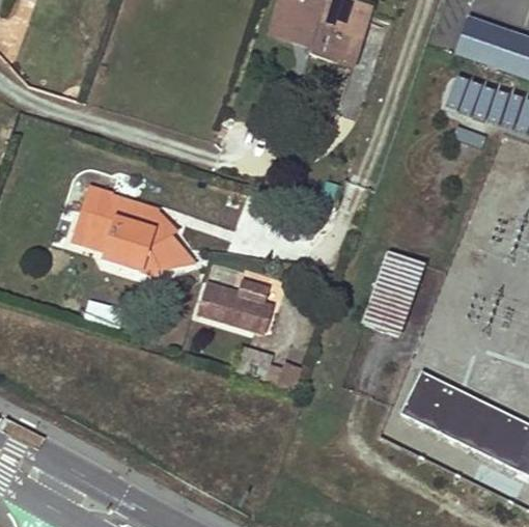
[(312,52),(354,64),(371,7),(349,0),(281,0),(275,23),(317,35),(314,45),(312,52)]
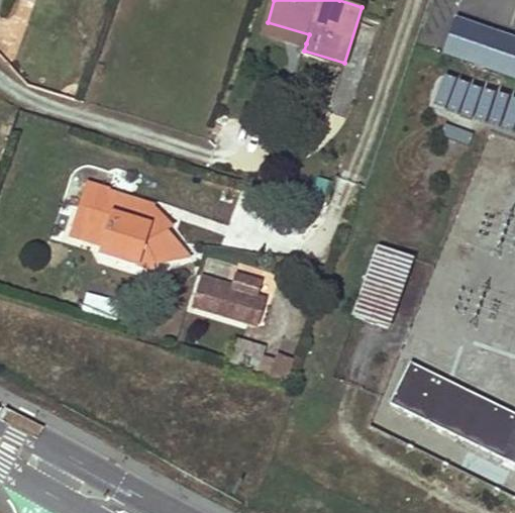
[(445,50),(514,75),(514,33),(458,14),(445,50)]
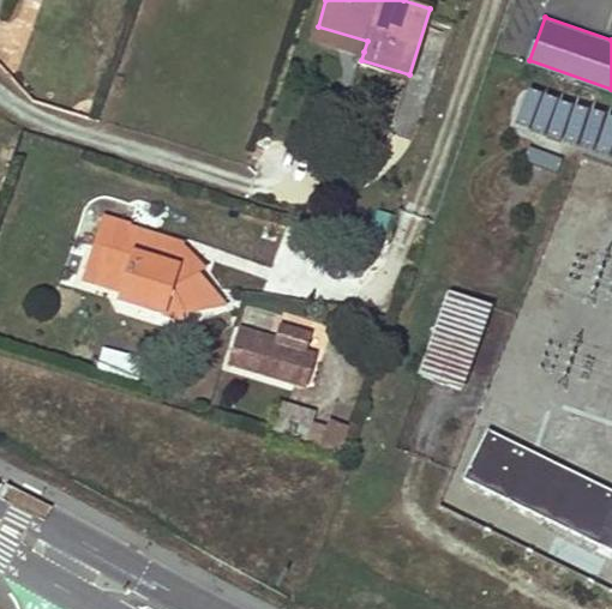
[(367,41),(318,26),(315,37),(364,52),(367,41)]
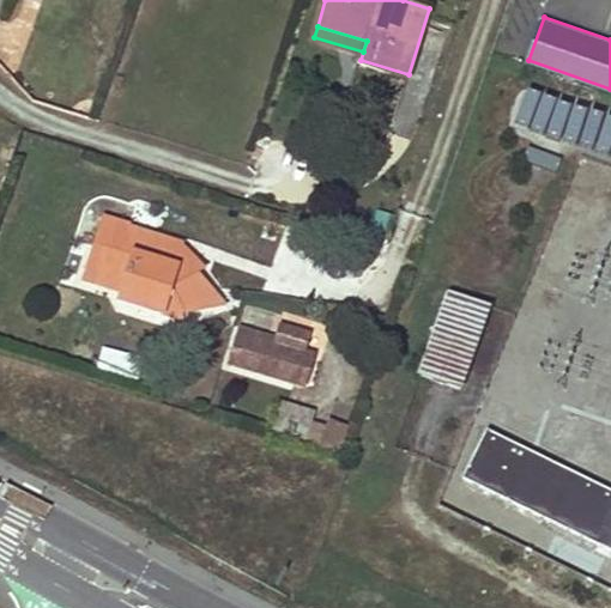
[(108,263),(131,272),(122,298),(182,317),(186,308),(189,309),(212,303),(217,291),(198,269),(200,260),(183,254),(164,254),(163,260),(143,254),(131,224),(107,216),(97,244),(113,249),(108,263)]
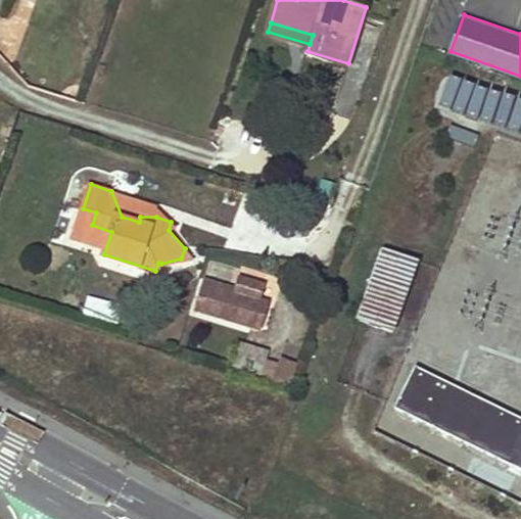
[(140,217),(111,191),(122,217),(139,222),(140,217)]
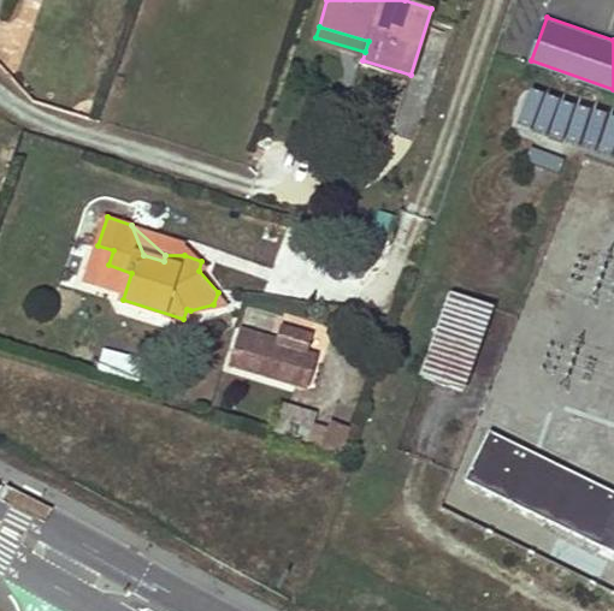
[(425,374),(464,387),(493,306),(454,291),(425,374)]
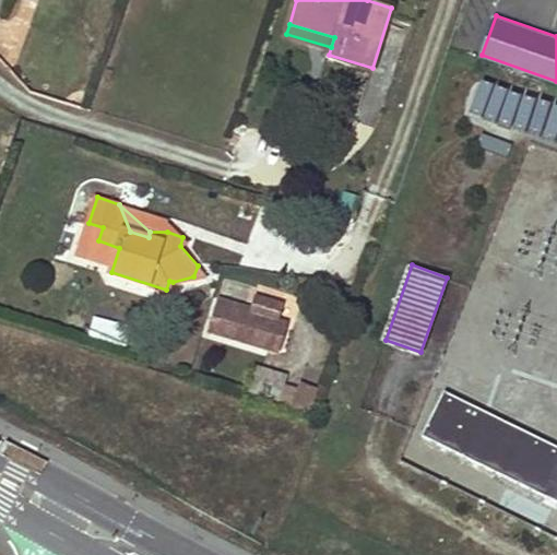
[(204,273),(198,266),(193,276),(204,273)]
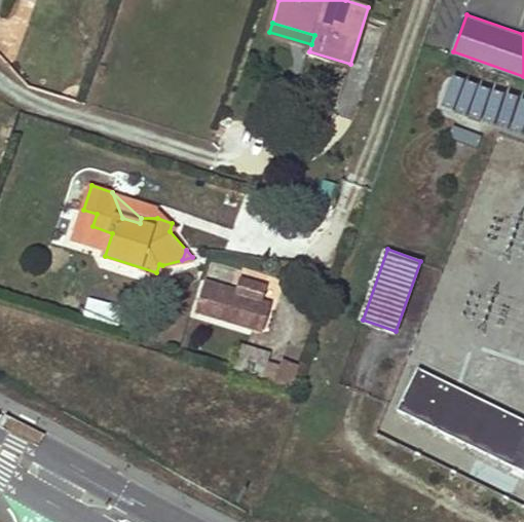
[(198,309),(254,327),(262,300),(207,284),(198,309)]
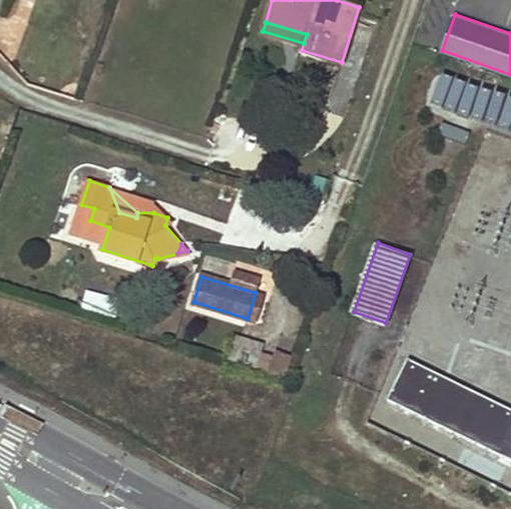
[(90,291),(88,307),(115,311),(118,295),(90,291)]
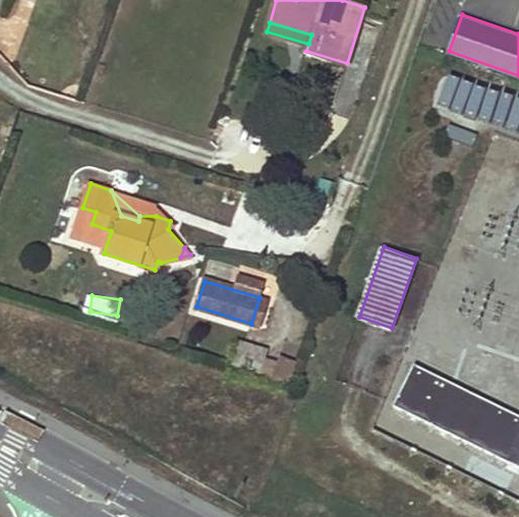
[(260,370),(268,346),(239,338),(231,362),(260,370)]
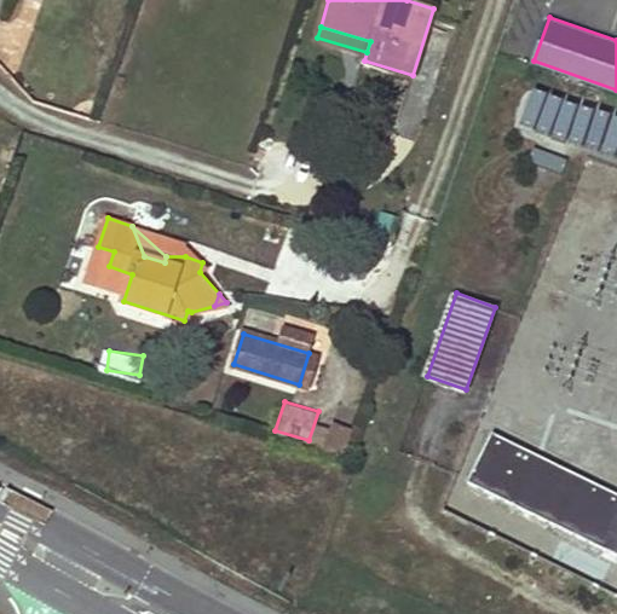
[(353,427),(334,421),(332,427),(324,450),(344,456),(353,427)]
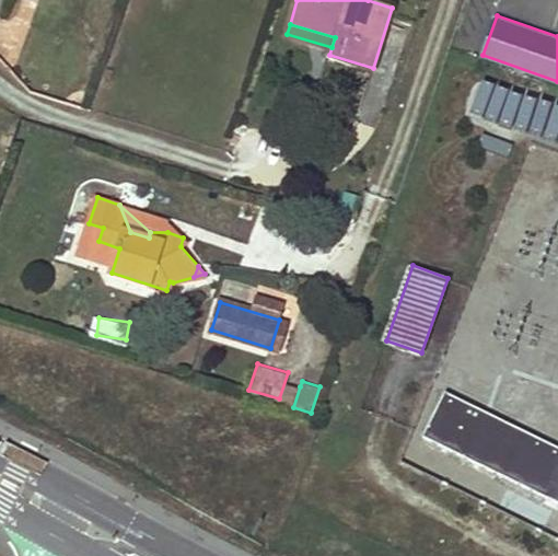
[(300,386),(286,382),(279,403),(293,407),(300,386)]
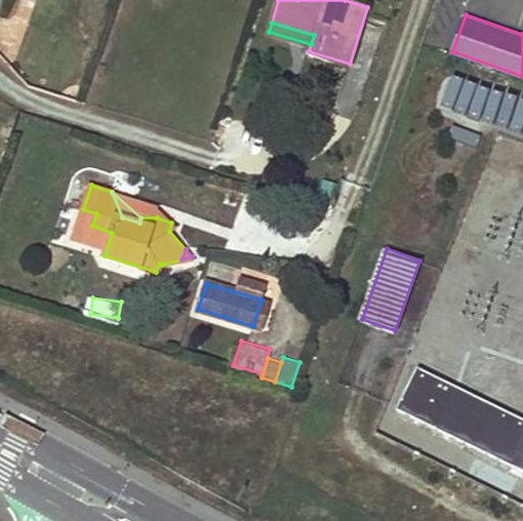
[(398,408),(513,465),(522,444),(522,417),(418,366),(398,408)]
